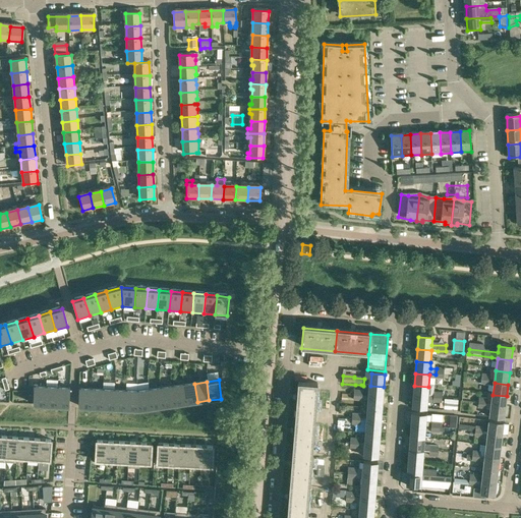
[(194,384),(183,385),(186,404),(197,402),(194,384)]
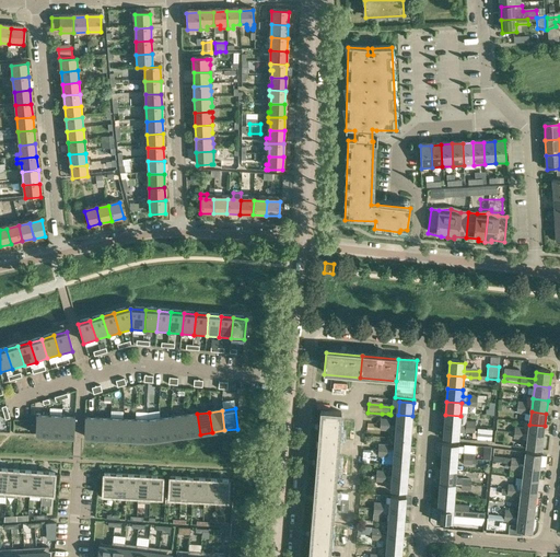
[(329,556),(342,414),(321,413),(308,556),(329,556)]
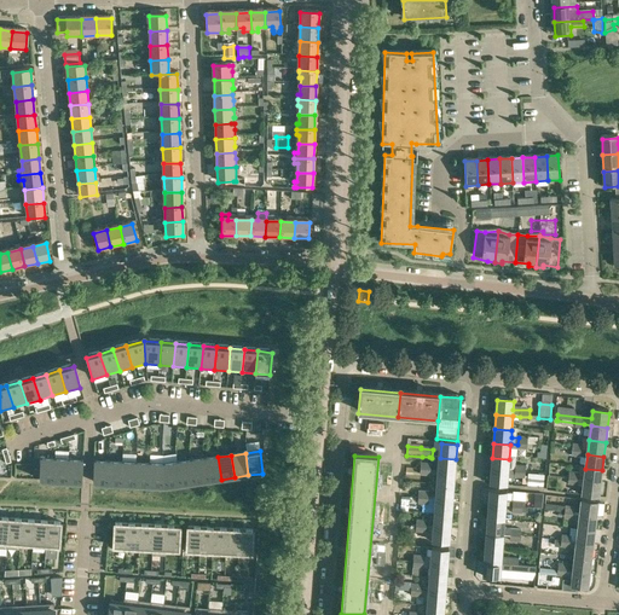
[(218,457),(204,459),(208,481),(221,480),(218,457)]
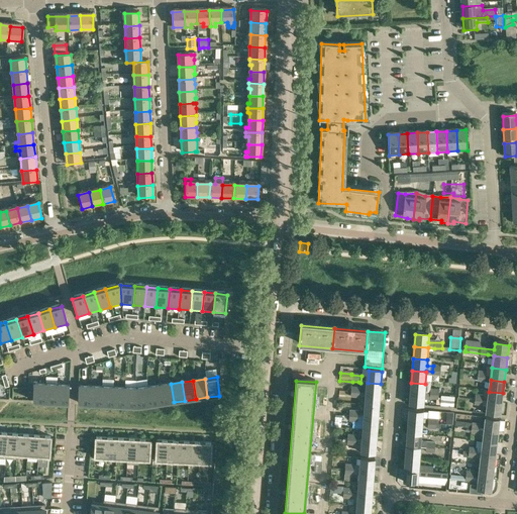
[(368,383),(367,395),(380,396),(381,384),(368,383)]
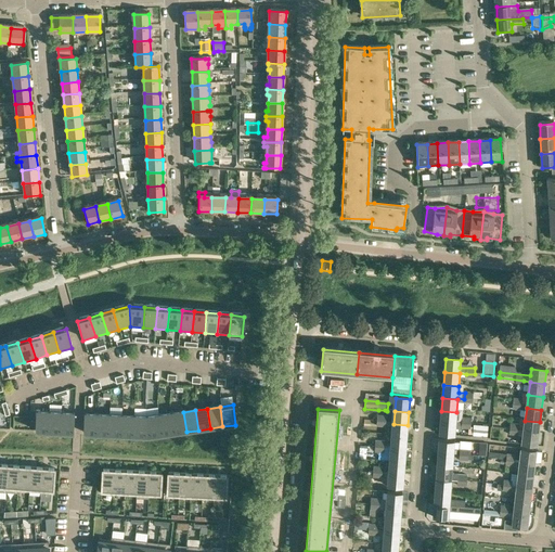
[(440,423),(455,424),(456,412),(441,411),(440,423)]
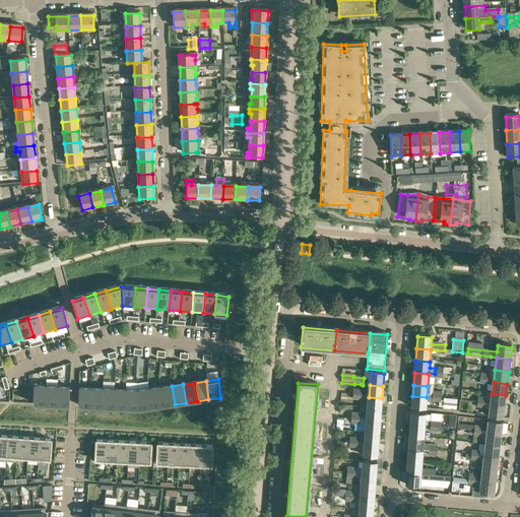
[(45,405),(46,387),(34,386),(33,405),(45,405)]
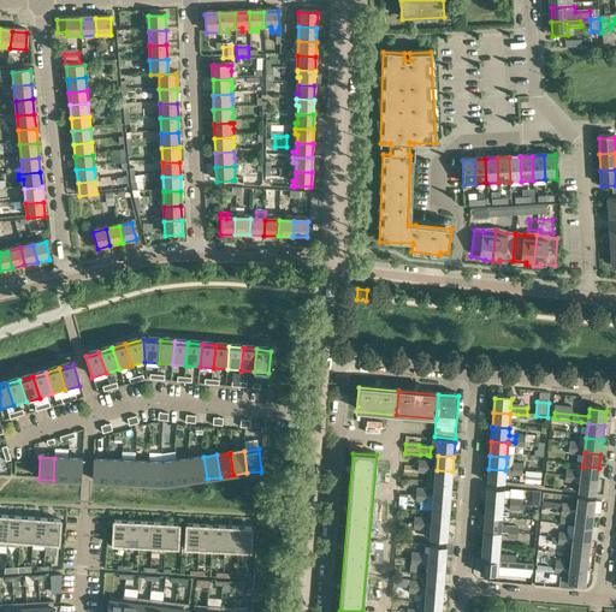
[(203,457),(190,459),(193,481),(207,479),(203,457)]
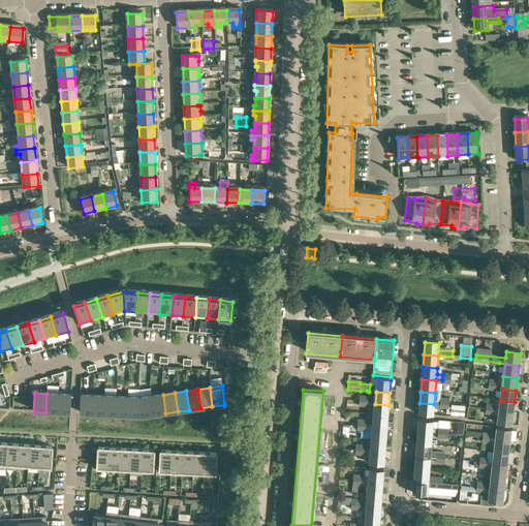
[(59,394),(47,394),(45,412),(58,413),(59,394)]
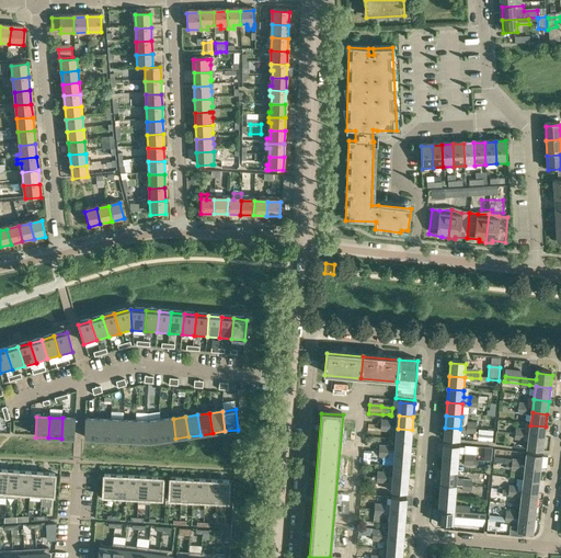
[(76,419),(63,418),(61,439),(75,439),(76,419)]
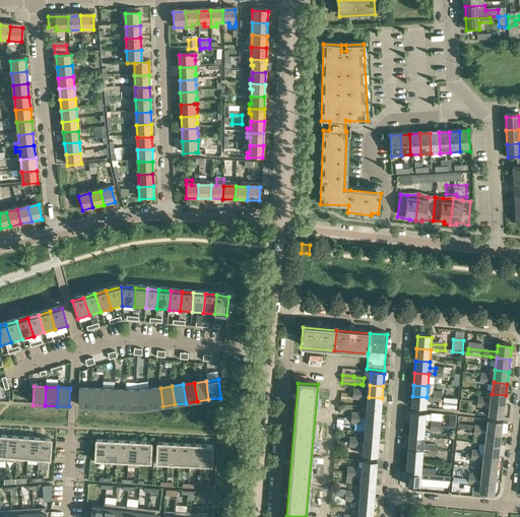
[(91,389),(78,388),(78,407),(90,407),(91,389)]
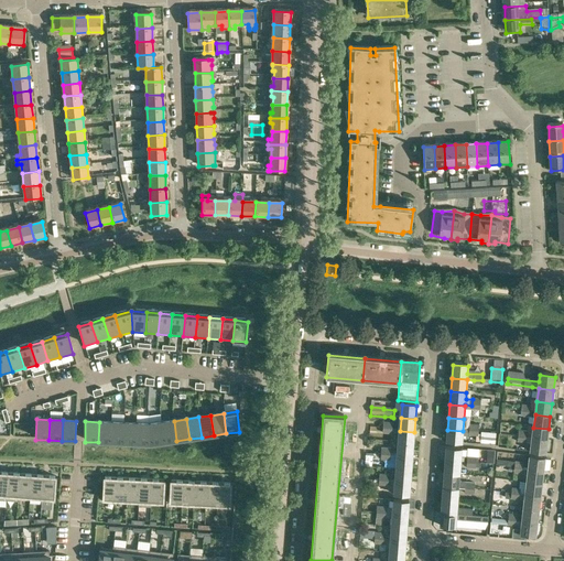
[(174,421),(161,422),(164,443),(176,441),(174,421)]
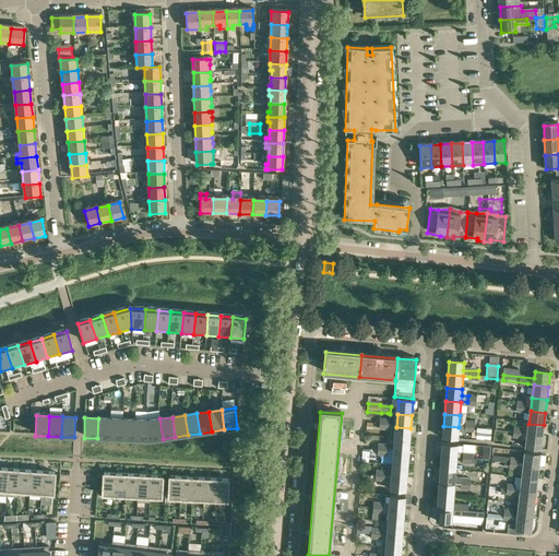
[(110,418),(98,418),(97,438),(109,439),(110,418)]
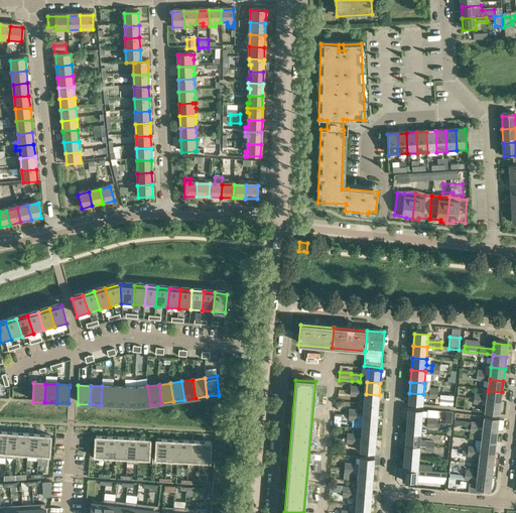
[(113,387),(102,386),(101,405),(112,405),(113,387)]
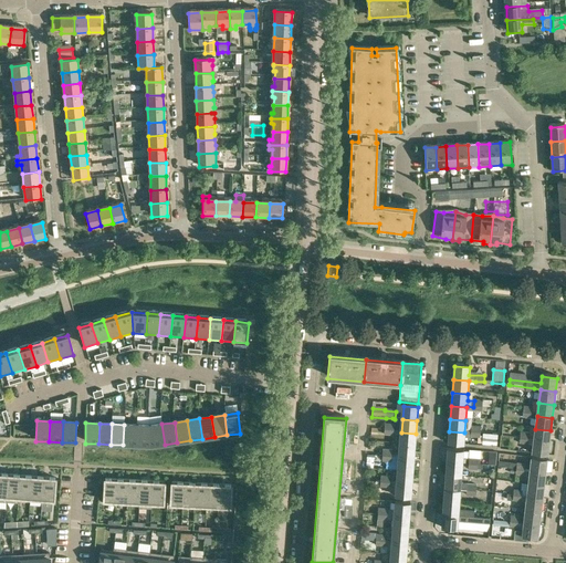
[(161,424),(149,426),(150,446),(165,445),(161,424)]
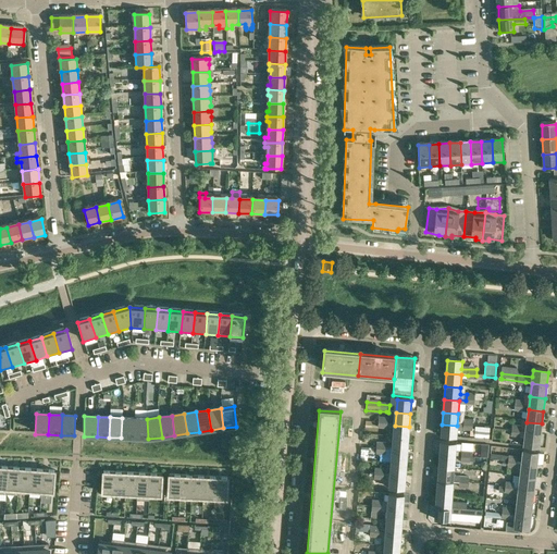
[(135,418),(122,418),(121,438),(134,439),(135,418)]
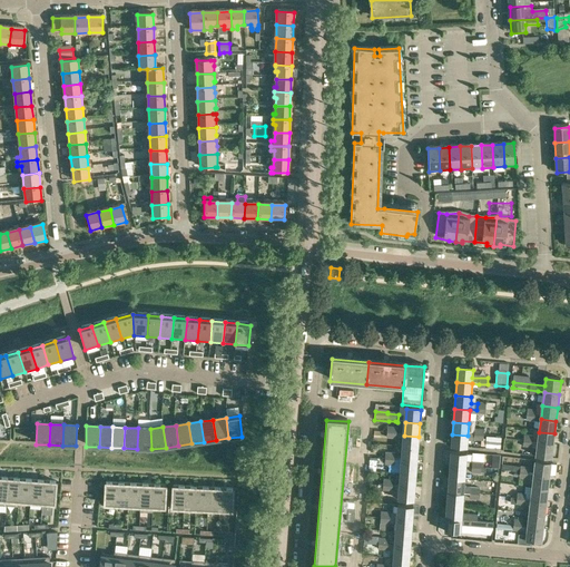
[(150,429),(138,428),(137,449),(151,449),(150,429)]
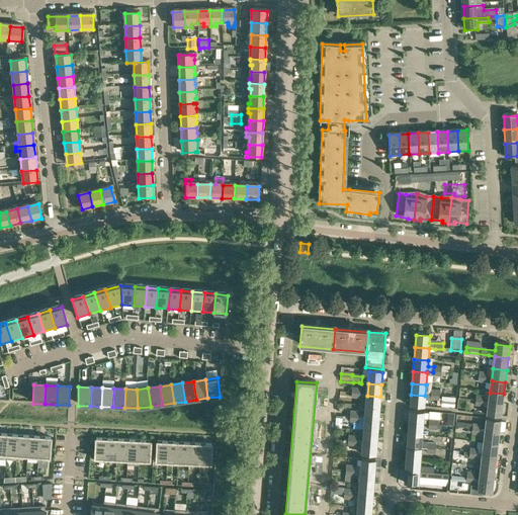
[(490,393),(489,404),(502,406),(504,394),(490,393)]
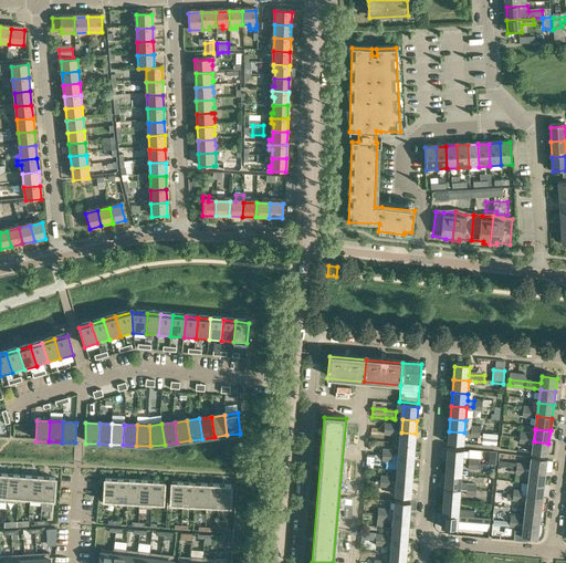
[(470,433),(464,433),(449,431),(448,446),(463,447),(464,438),(470,438),(470,433)]
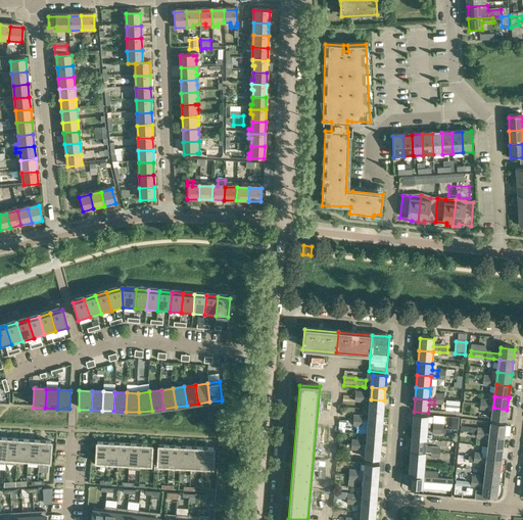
[(371,399),(370,411),(383,413),(384,400),(371,399)]
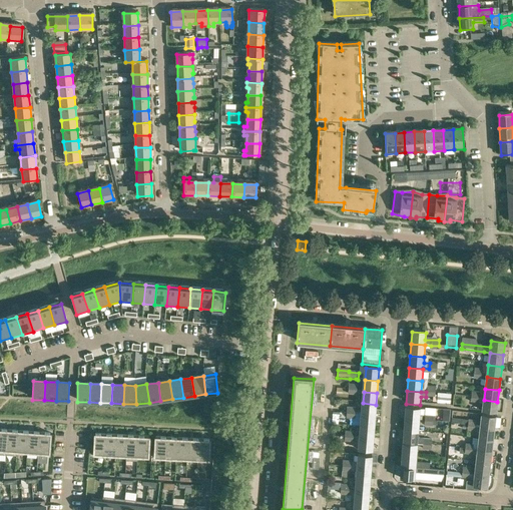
[(427,402),(438,403),(439,394),(428,393),(427,402)]
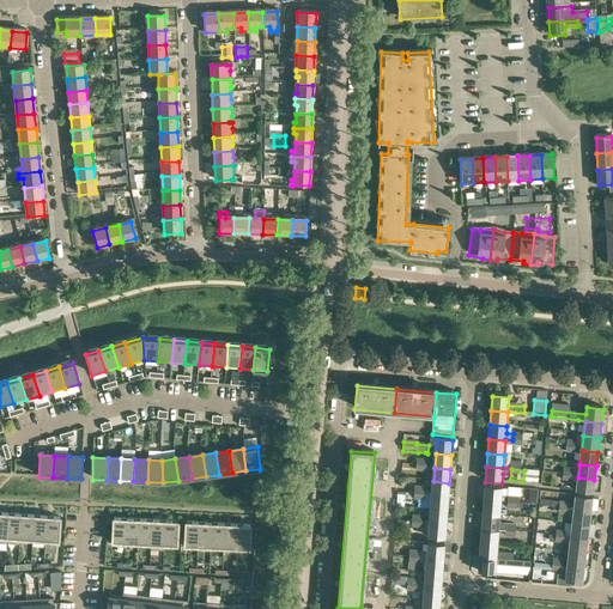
[(594,480),(578,477),(576,492),(593,494),(594,480)]
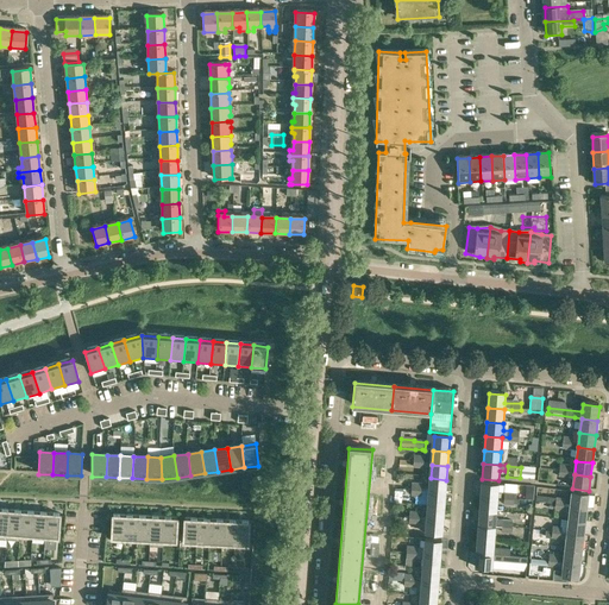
[(431,478),(429,492),(445,495),(446,480),(431,478)]
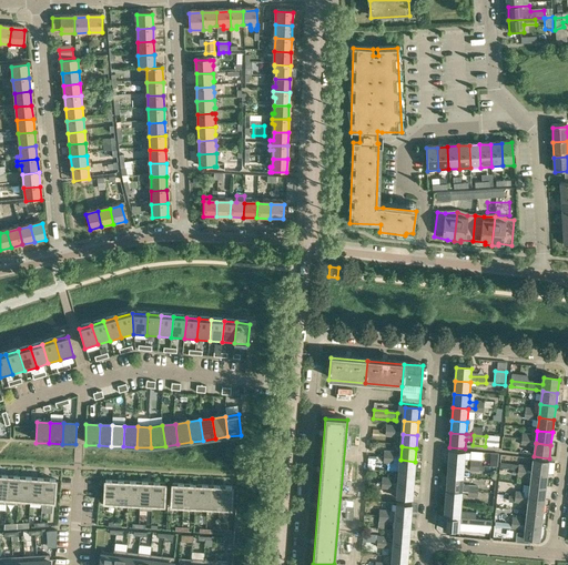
[(449,453),(448,466),(464,467),(465,454),(449,453)]
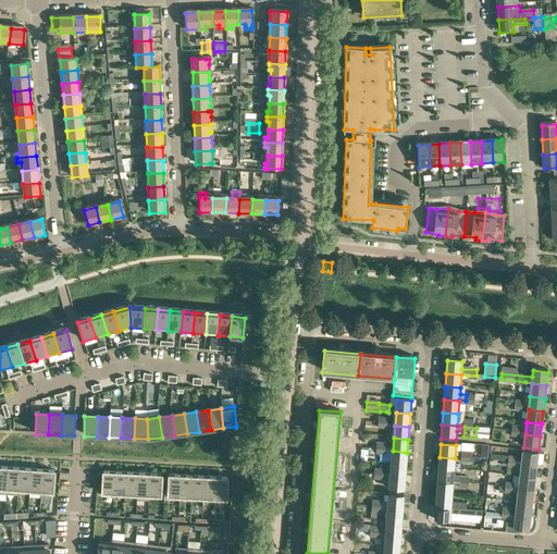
[(393,451),(392,464),(406,465),(407,453),(393,451)]
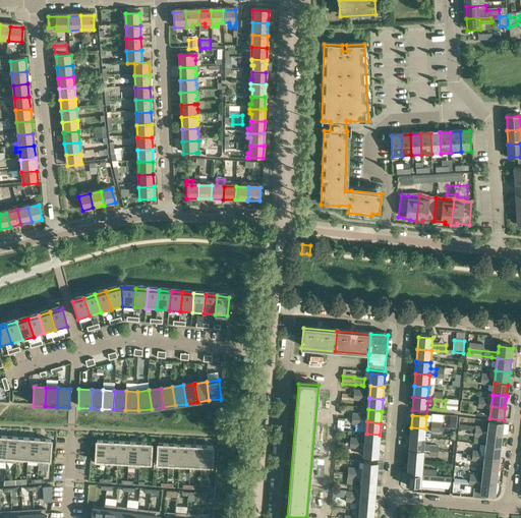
[(502,437),(504,424),(489,423),(487,436),(502,437)]
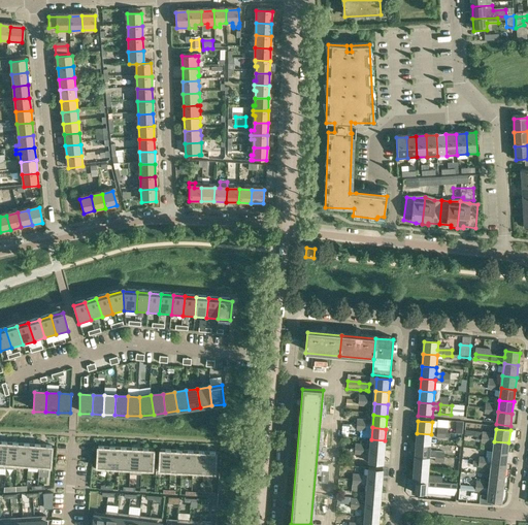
[(417,433),(416,446),(430,447),(431,434),(417,433)]
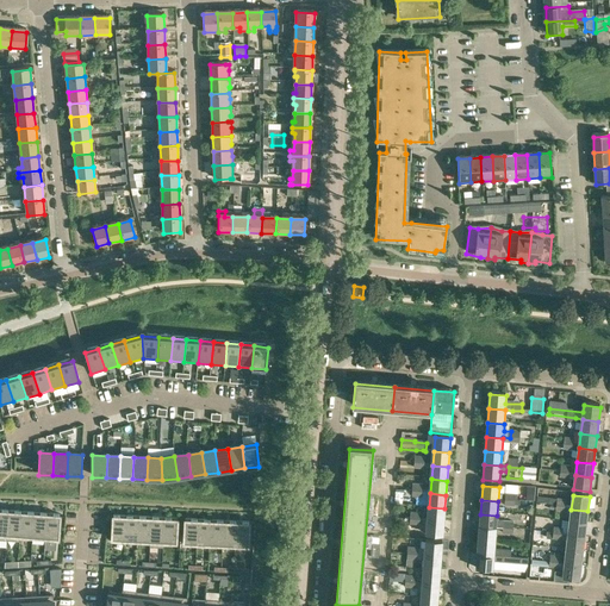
[(429,507),(428,522),(443,523),(444,508),(429,507)]
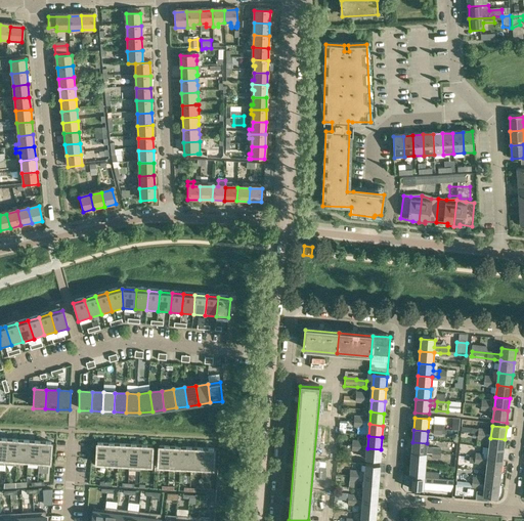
[(505,439),(490,438),(485,437),(485,442),(490,443),(489,449),(504,451),(505,439)]
